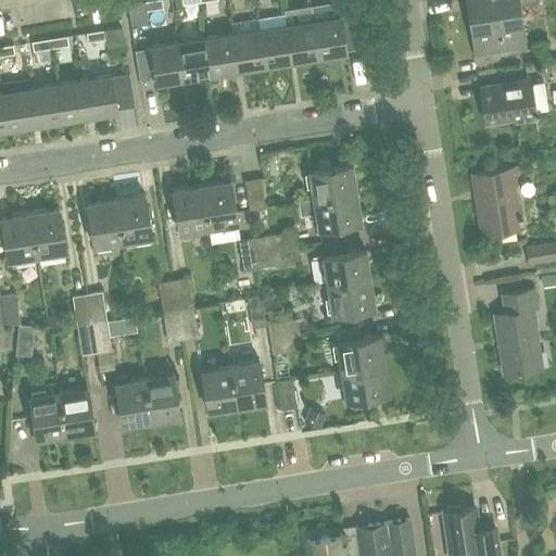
[(161,0),(150,0),(143,1),(144,11),(163,8),(161,0)]
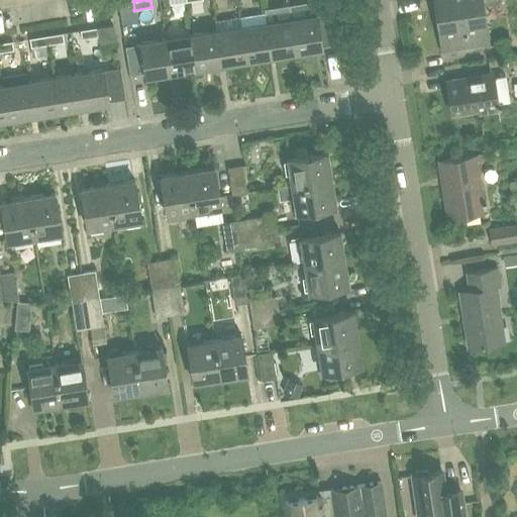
[(499,0),(433,0),(442,54),(489,46),(483,4),(500,1),(499,0)]
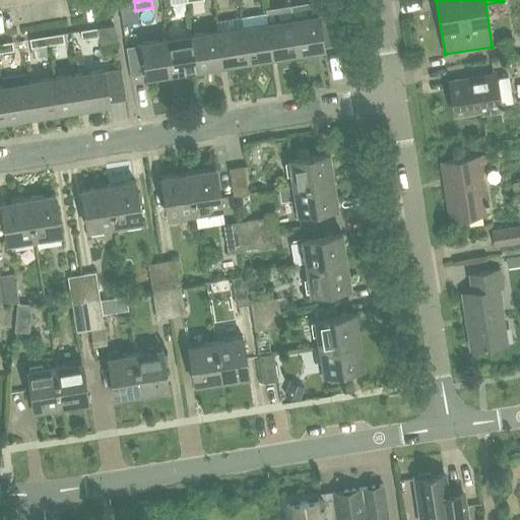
[(318,14),(291,18),(297,52),(323,48),(318,14)]
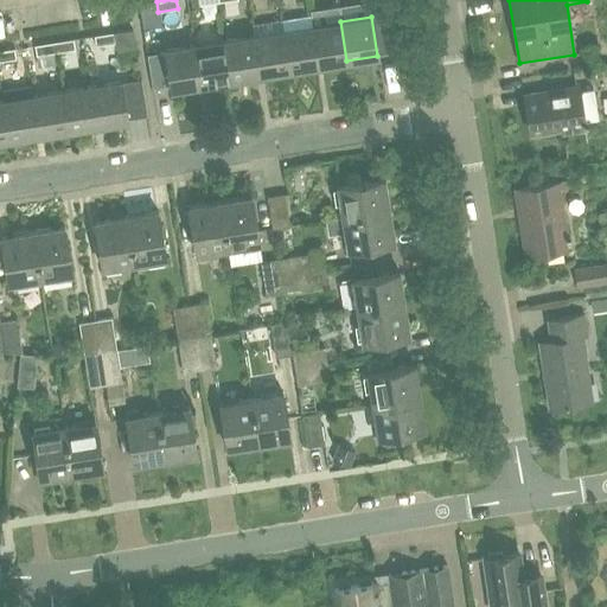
[(340,21),(312,26),(318,65),(346,61),(340,21)]
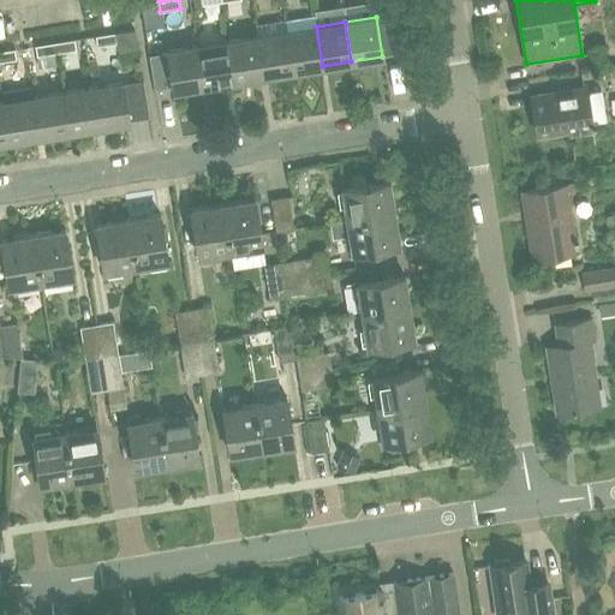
[(316,27),(286,33),(292,71),(322,66),(316,27)]
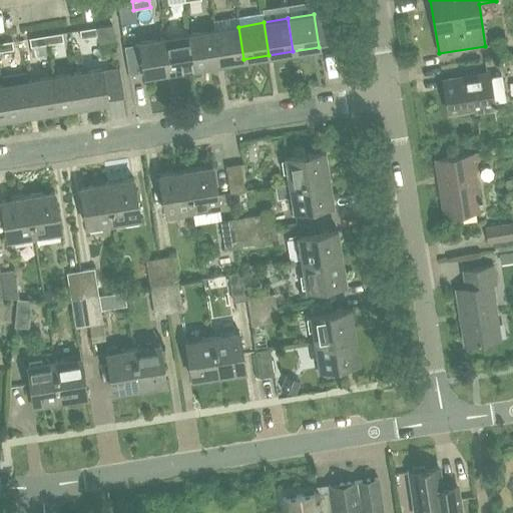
[(97,35),(95,26),(79,29),(80,37),(97,35)]
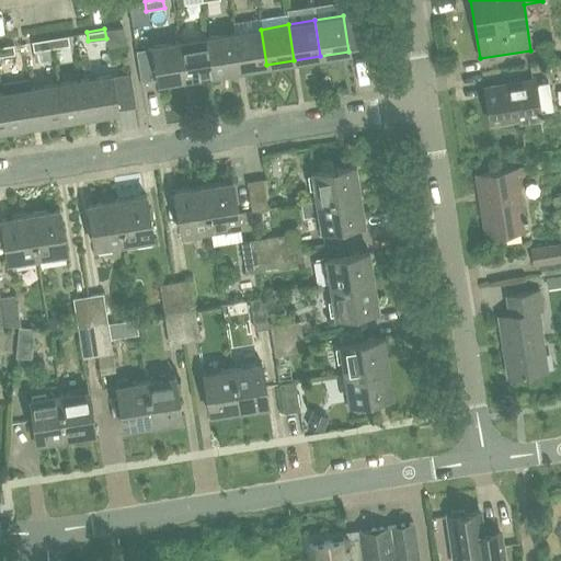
[(239,69),(266,65),(261,30),(236,33),(233,34),(239,69)]
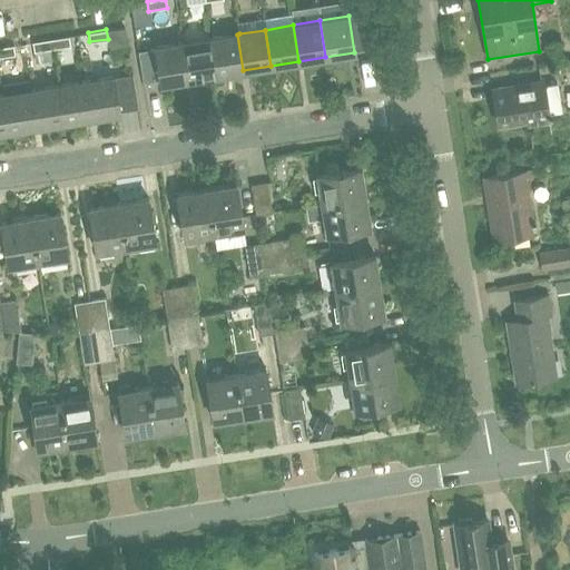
[(70,45),(68,35),(50,38),(51,48),(70,45)]
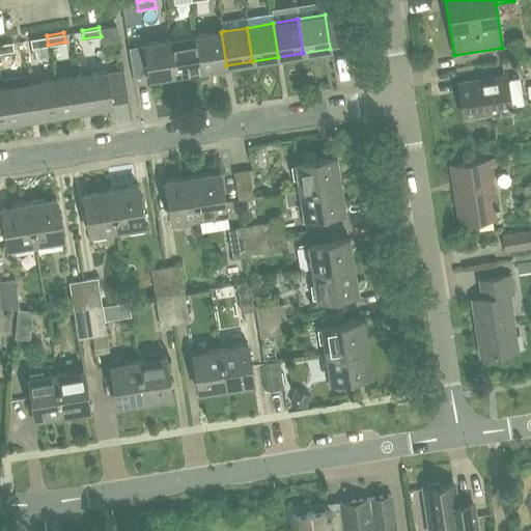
[(221,32),(195,36),(201,70),(226,65),(221,32)]
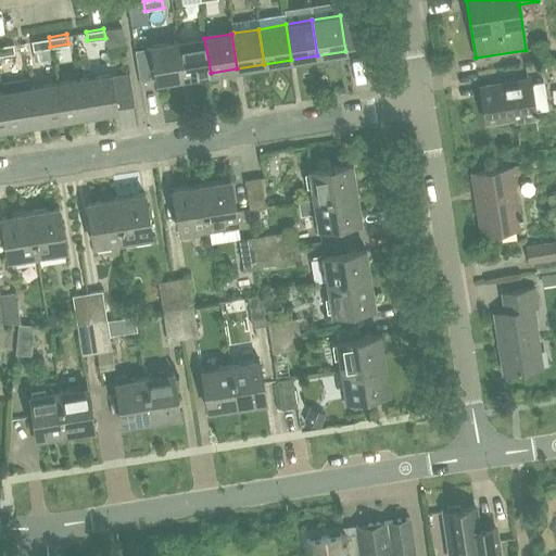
[(50,47),(49,37),(30,40),(33,49),(50,47)]
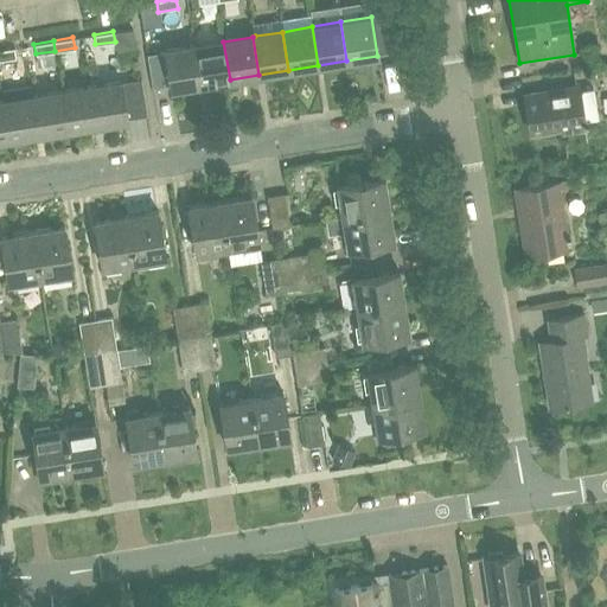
[(223,42),(195,46),(200,84),(230,80),(223,42)]
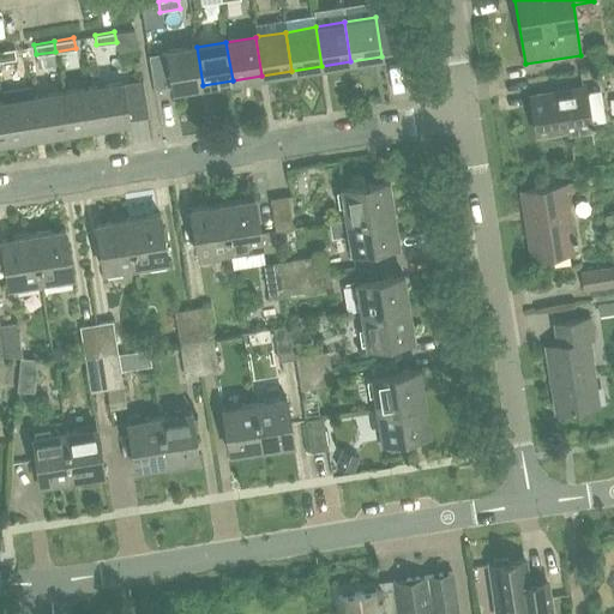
[(0,60),(16,58),(14,47),(0,49),(0,60)]
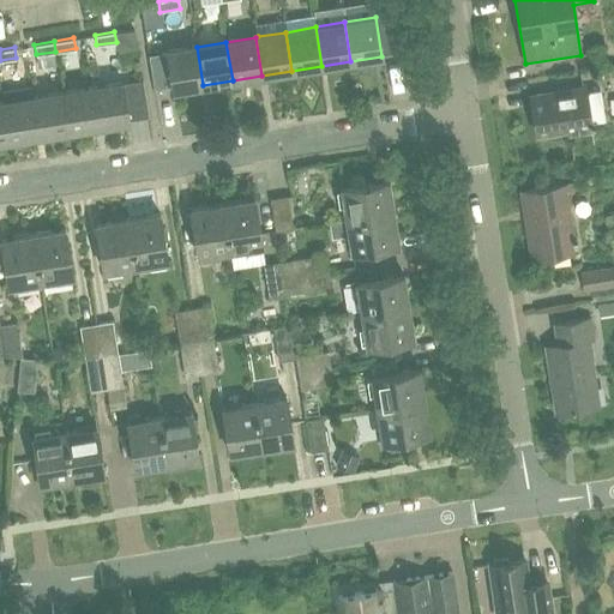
[(197,47),(166,52),(173,91),(203,85),(197,47)]
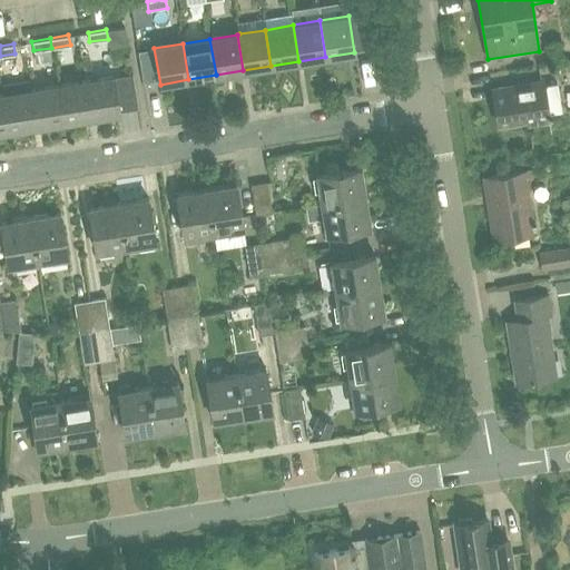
[(114,76),(85,81),(91,117),(120,112),(114,76)]
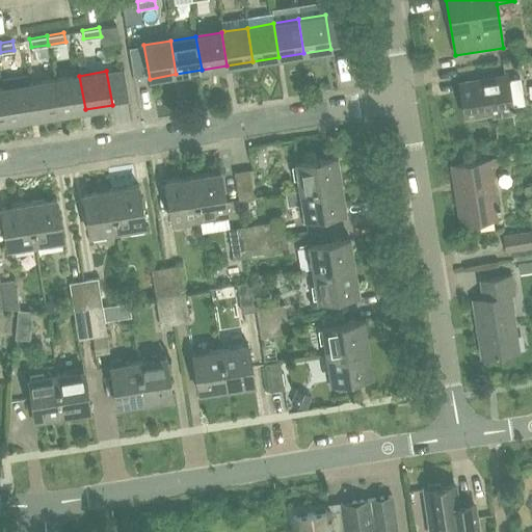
[(79,76),(54,80),(59,113),(85,109),(79,76)]
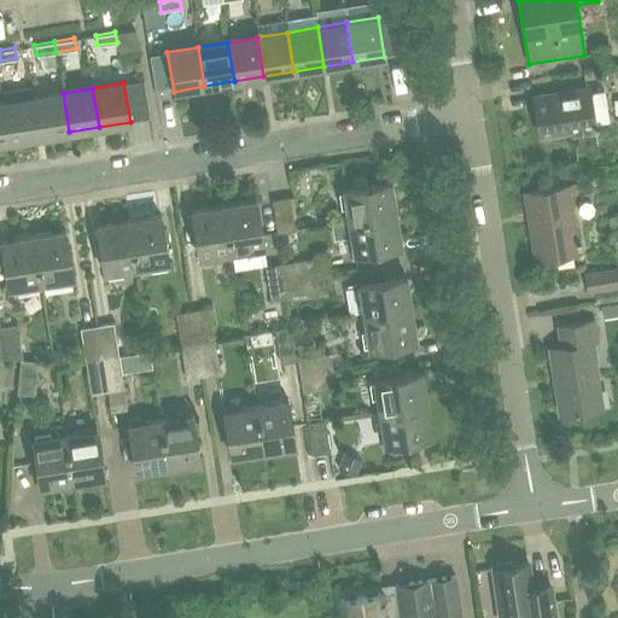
[(610,121),(605,91),(589,93),(588,88),(534,97),(540,134),(571,129),(572,134),(595,130),(594,123),(610,121)]
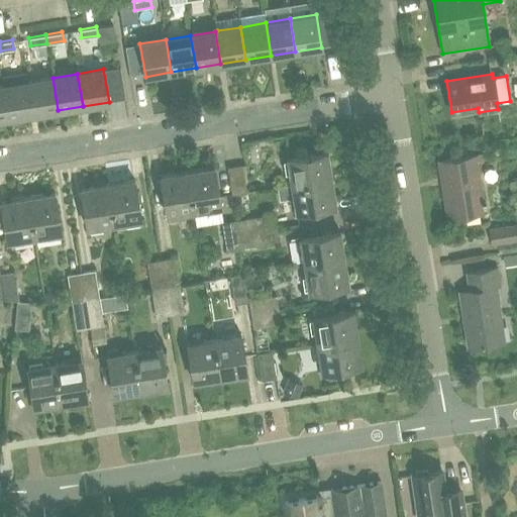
[(53,78),(27,82),(33,114),(58,110),(53,78)]
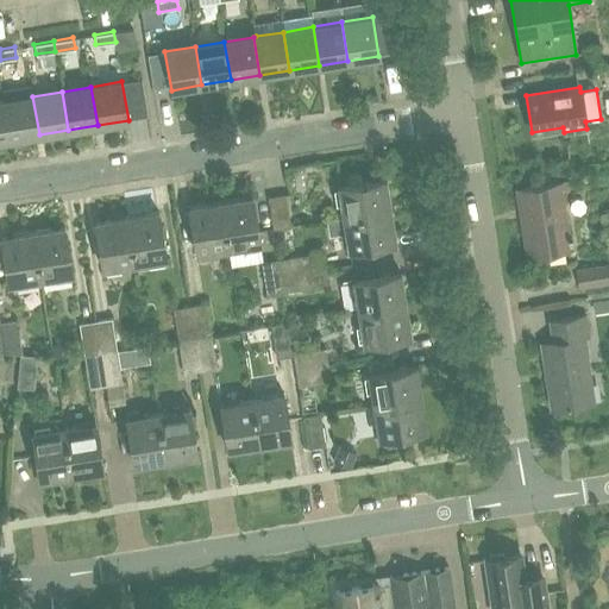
[(32,96),(4,101),(10,139),(39,135),(32,96)]
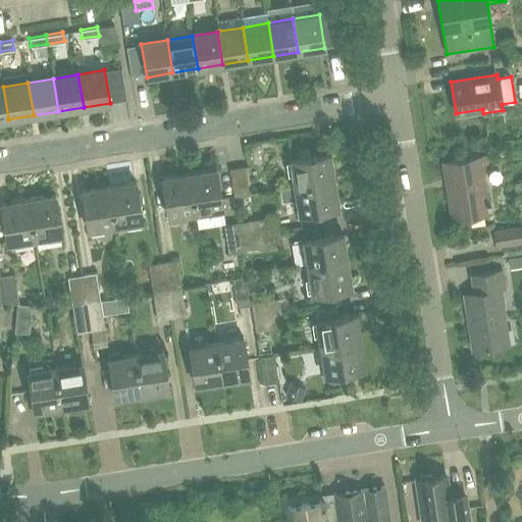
[(330,153),(290,159),(294,186),(295,188),(334,180),(330,153)]
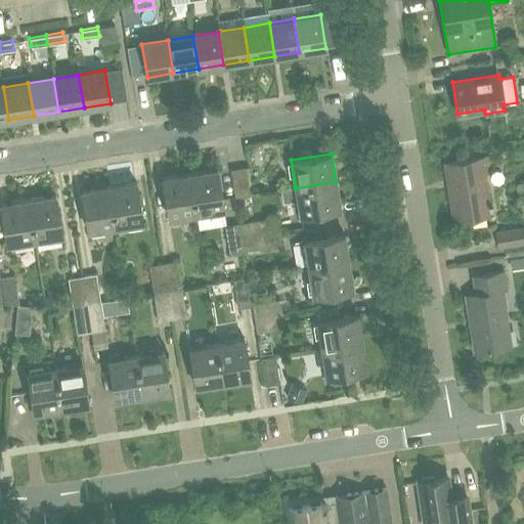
[(445,163),(454,219),(491,213),(483,163),(492,162),(491,156),(445,163)]
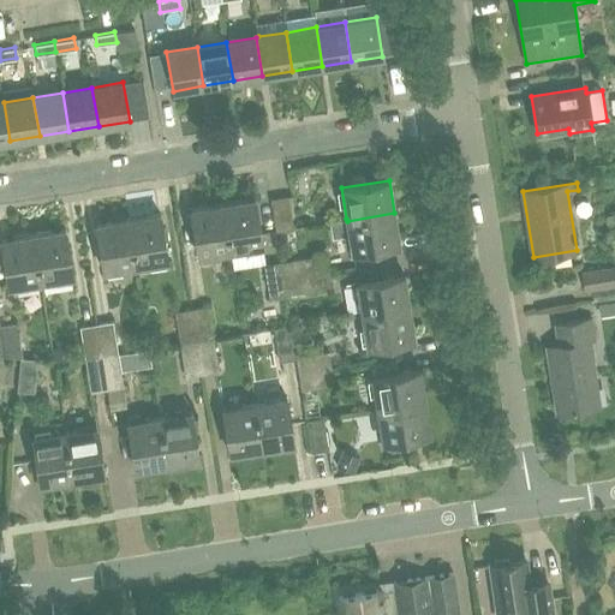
[(270,199),(275,232),(297,228),(292,196),(270,199)]
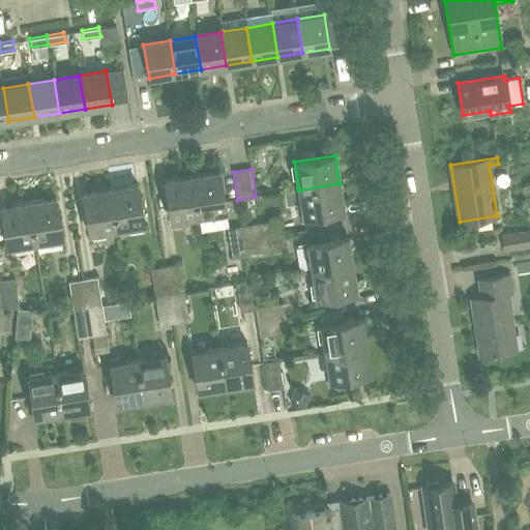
[(221,171),(193,175),(200,216),(227,212),(221,171)]
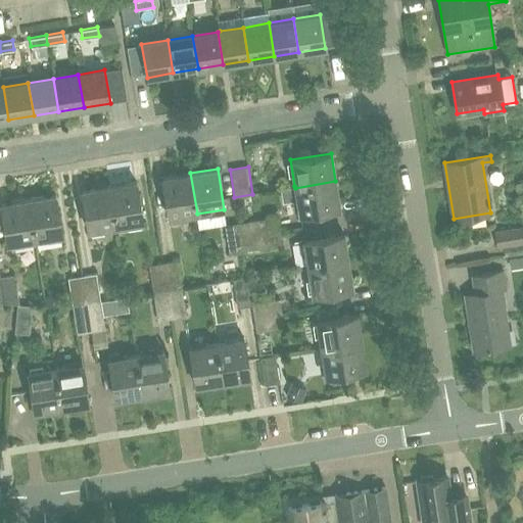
[(170,219),(197,214),(190,173),(163,177),(170,219)]
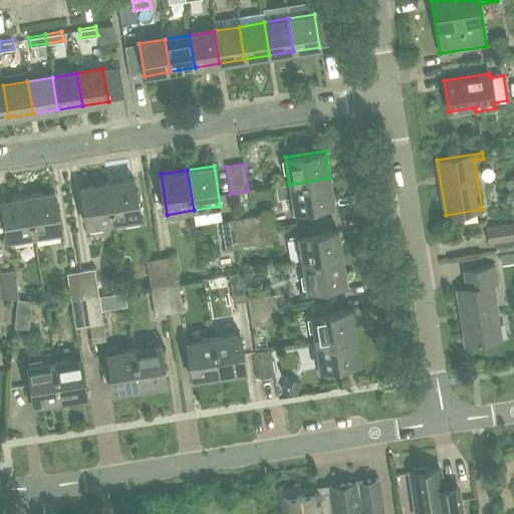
[(278,199),(292,197),(294,210),(333,204),(329,178),(290,185),(289,183),(275,186),(278,199)]
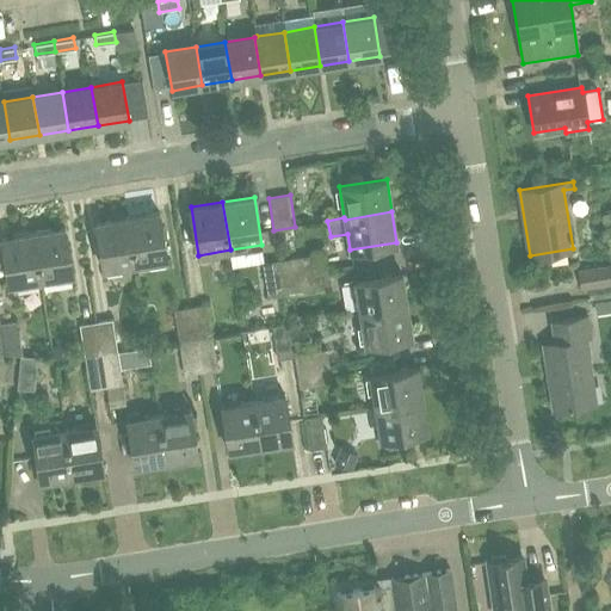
[(159,213),(129,217),(136,265),(167,260),(159,213)]
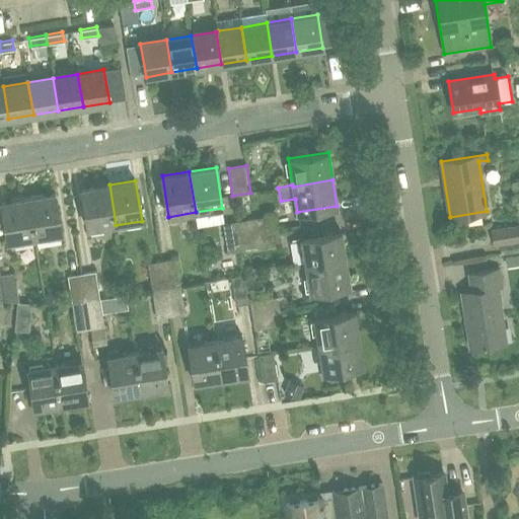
[(109,184),(81,190),(88,230),(116,225),(109,184)]
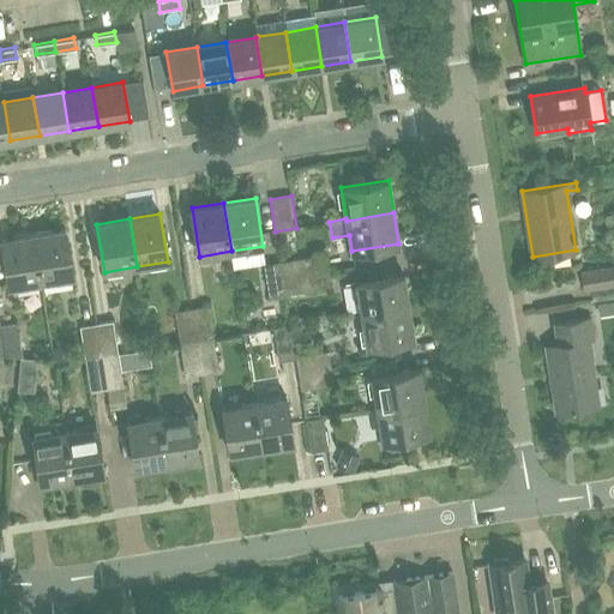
[(65,229),(35,234),(42,282),(73,277),(65,229)]
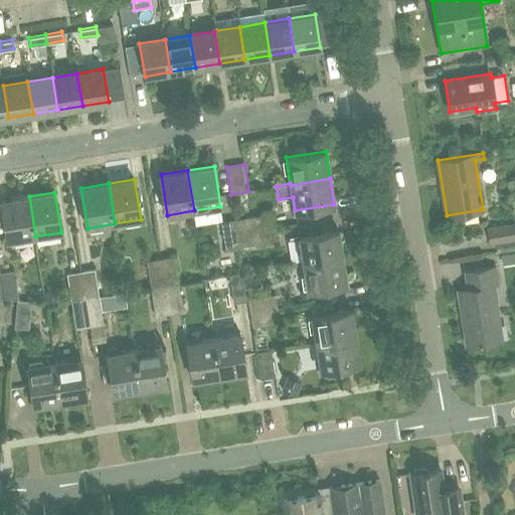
[(29,196),(1,200),(8,240),(35,236),(29,196)]
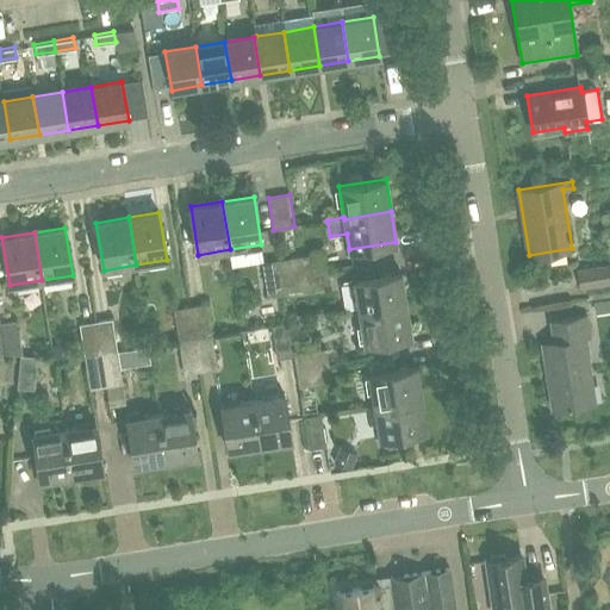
[(311,254),(279,260),(281,277),(315,272),(315,271),(311,254)]
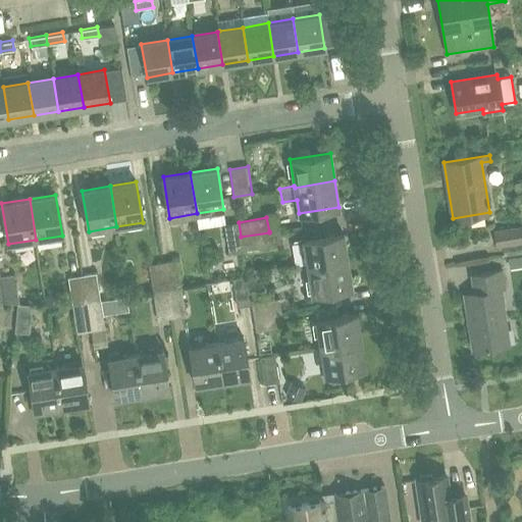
[(239,222),(224,224),(228,253),(243,250),(241,237),(239,222)]
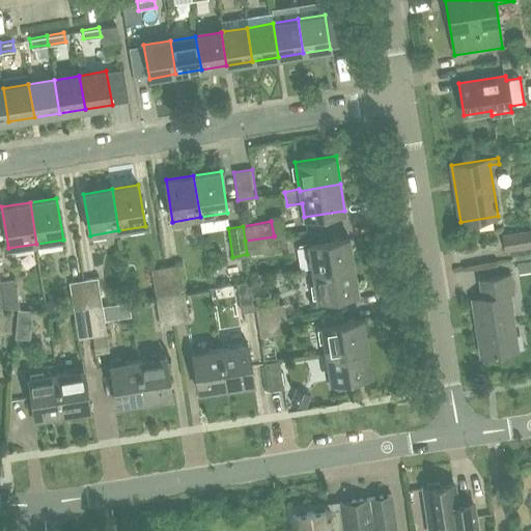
[(530,229),(502,233),(504,251),(510,250),(530,246),(530,229)]
